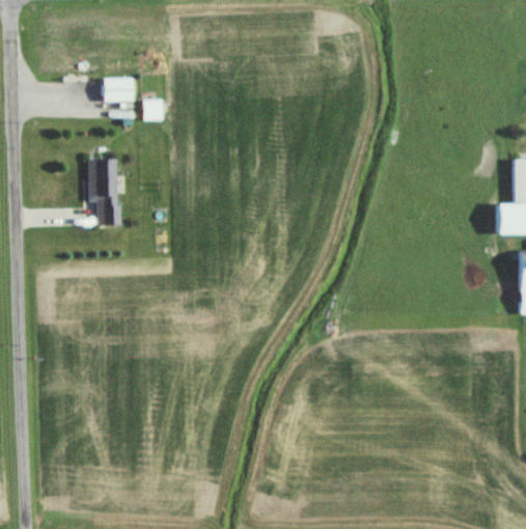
[(106,78),(107,101),(136,101),(135,78),(106,78)]
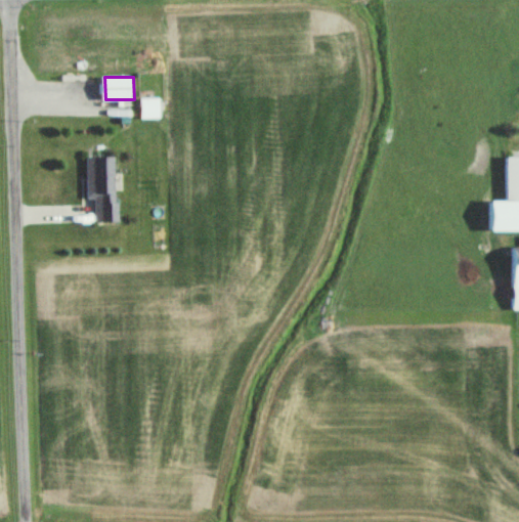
[(140,118),(160,118),(159,97),(140,97),(140,118)]
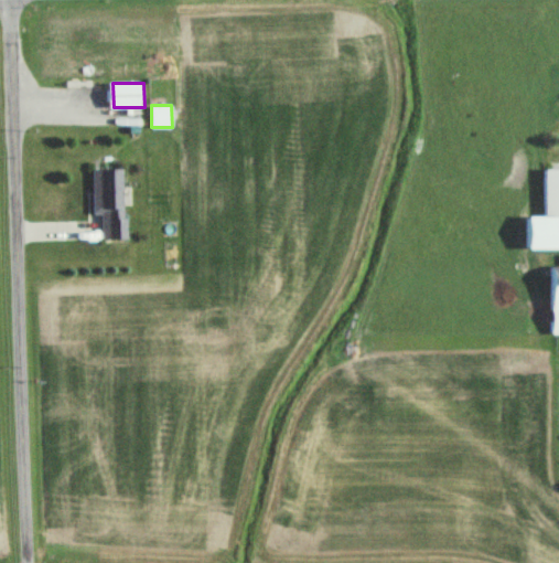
[(558,168),(545,168),(545,216),(528,216),(528,250),(558,248),(558,168)]
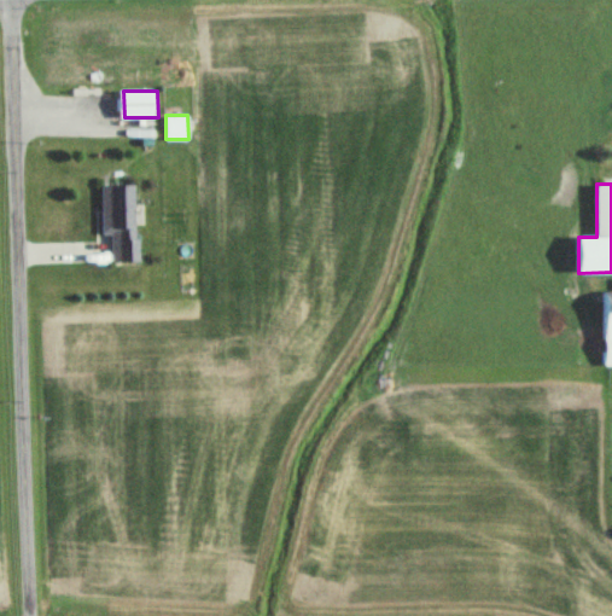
[(106,186),(109,234),(116,233),(117,261),(144,260),(144,239),(141,239),(139,185),(106,186)]
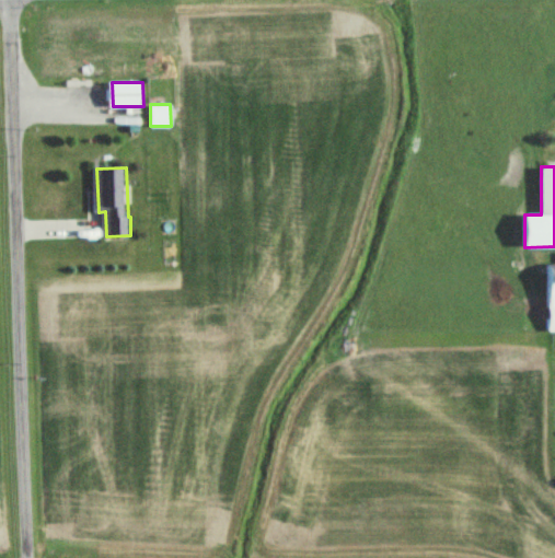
All buildings are outlined.
